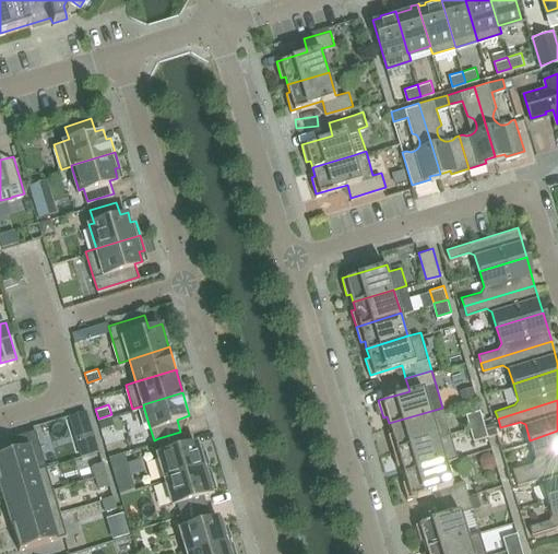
[(99,448),(87,408),(69,413),(81,454),(99,448)]
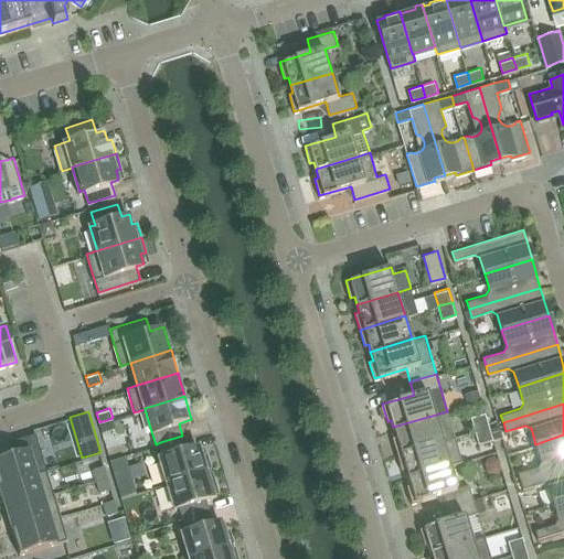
[(395,436),(392,437),(396,453),(455,436),(447,411),(393,427),(395,436)]
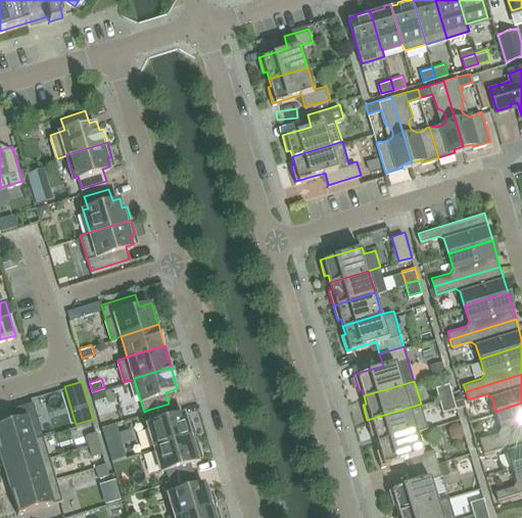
[(435,385),(439,398),(453,394),(449,381),(435,385)]
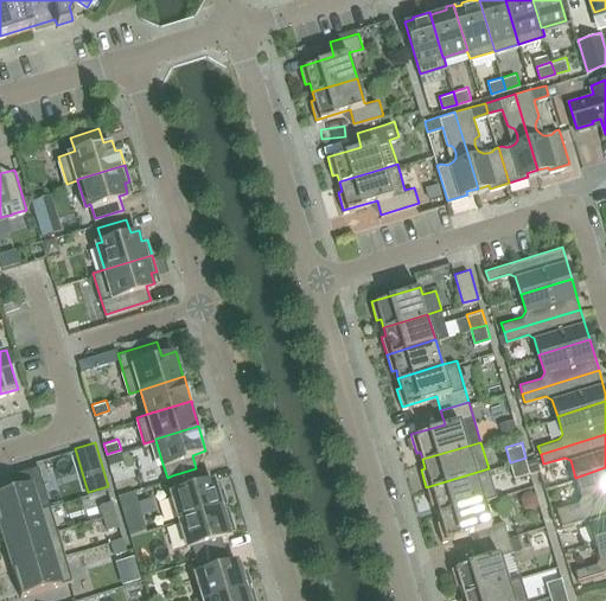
[(525,458),(510,462),(515,477),(530,472),(525,458)]
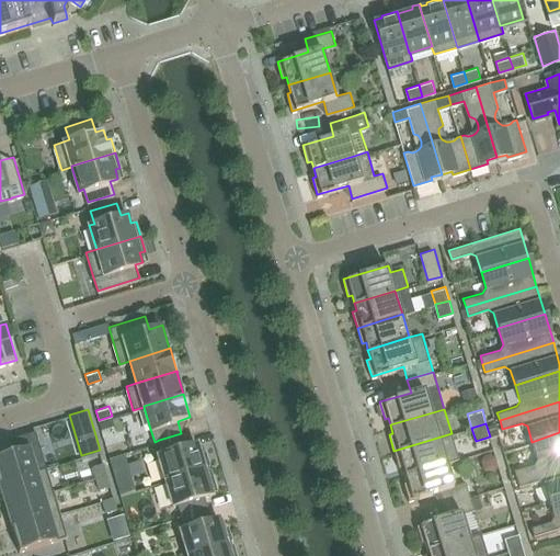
[(35,430),(0,440),(0,479),(36,469),(46,466),(35,430)]
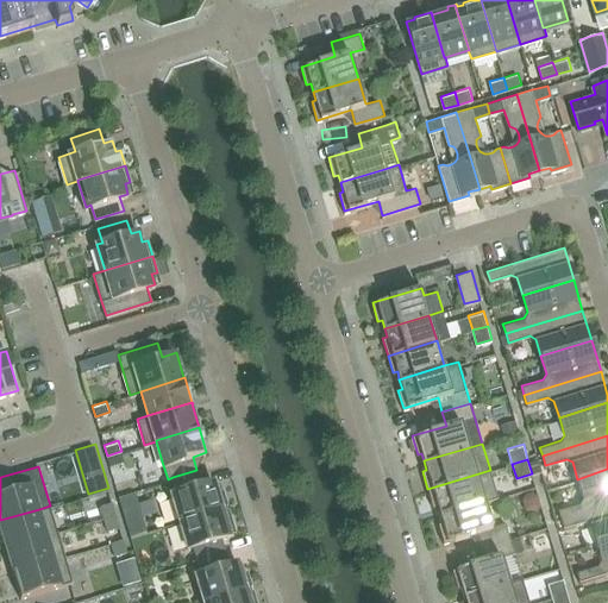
[(177,491),(171,492),(180,520),(229,506),(224,489),(218,491),(215,479),(207,483),(202,469),(196,470),(173,477),(177,491)]
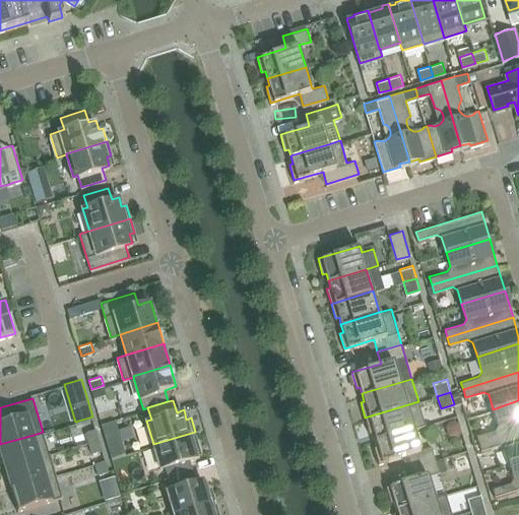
[(476,434),(478,442),(518,429),(518,400),(493,409),(498,424),(495,429),(476,434)]
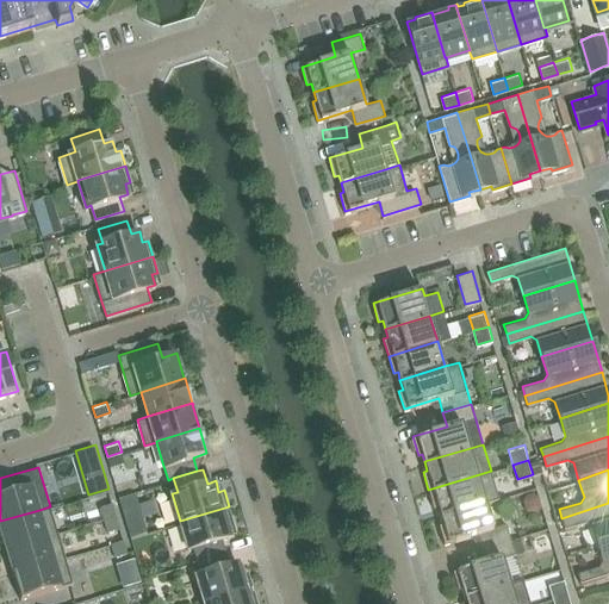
[(491,471),(428,490),(434,506),(437,505),(441,515),(485,502),(499,498),(491,471)]
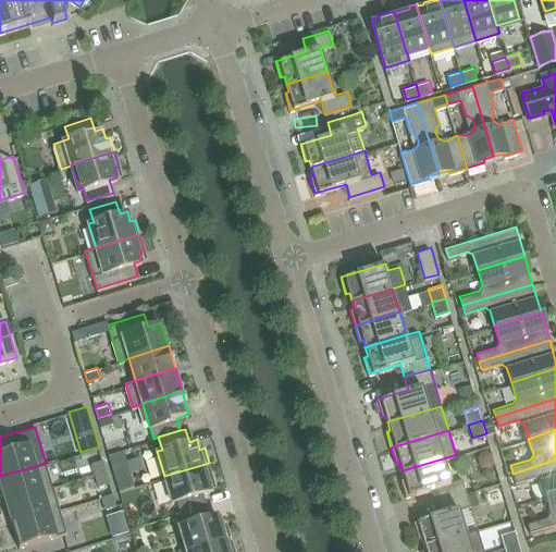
[(126,468),(158,457),(150,437),(120,448),(126,468)]
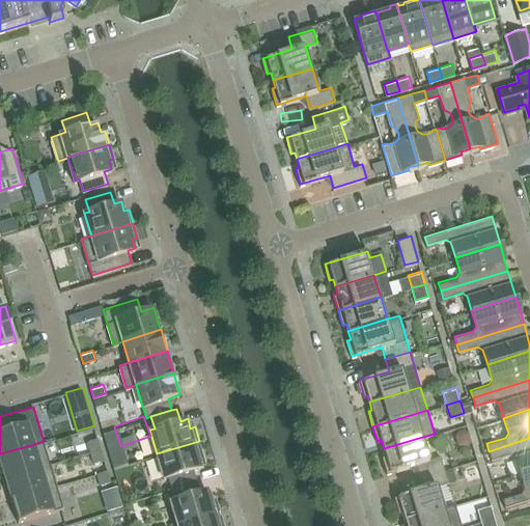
[(98,437),(87,440),(90,450),(101,447),(98,437)]
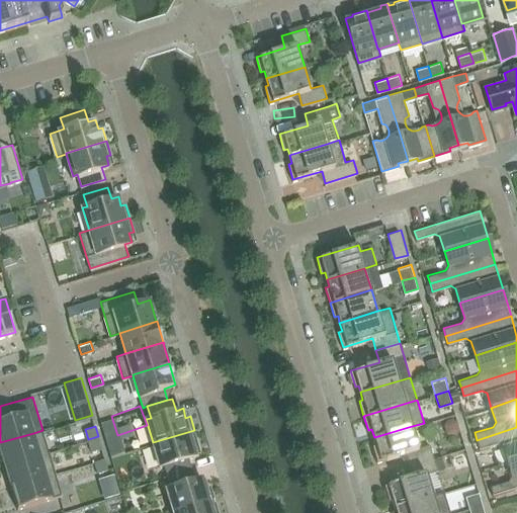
[(375,444),(372,445),(377,460),(406,451),(410,463),(434,456),(430,443),(418,446),(412,426),(374,437),(375,444)]
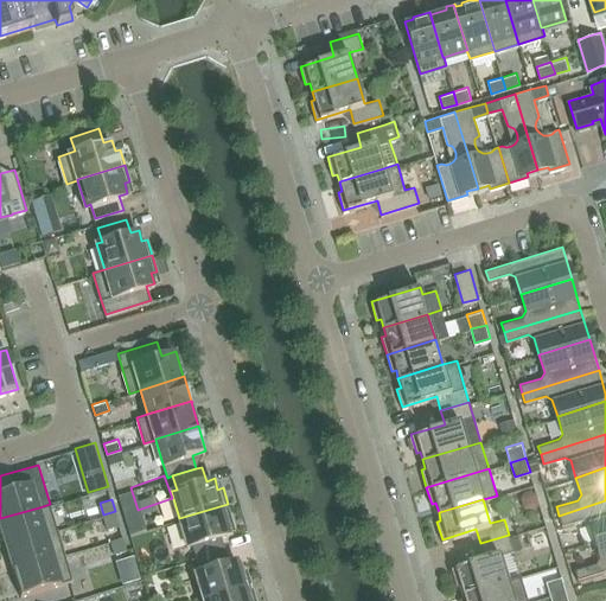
[(588,522),(594,539),(605,535),(605,500),(559,516),(562,525),(582,518),(588,522)]
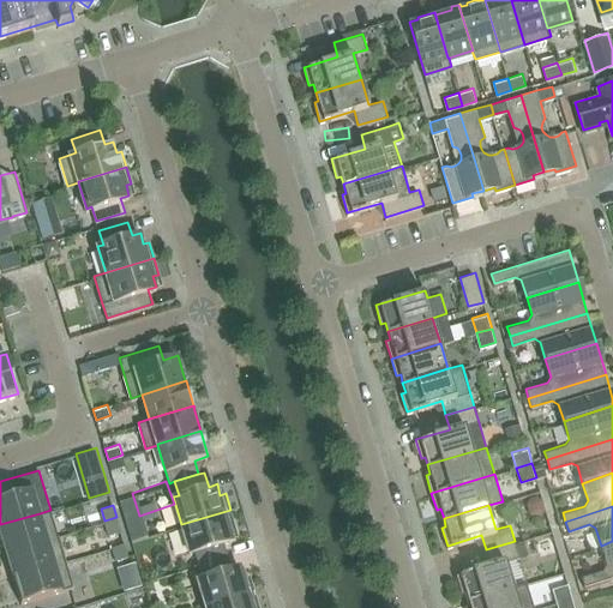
[(40,513),(0,524),(0,528),(6,551),(58,535),(50,510),(40,513)]
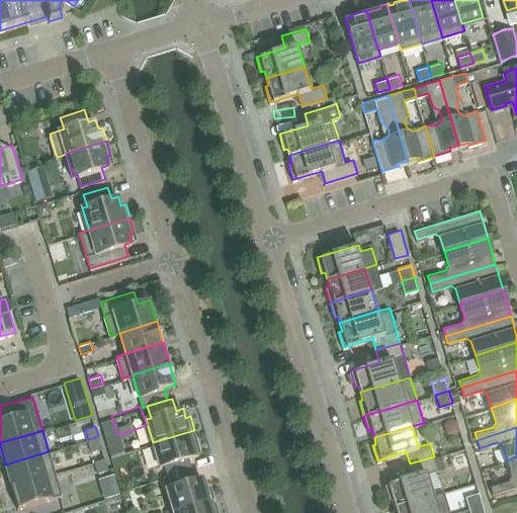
[(194,430),(153,442),(160,464),(164,463),(168,475),(193,467),(189,455),(196,453),(193,444),(198,443),(194,430)]
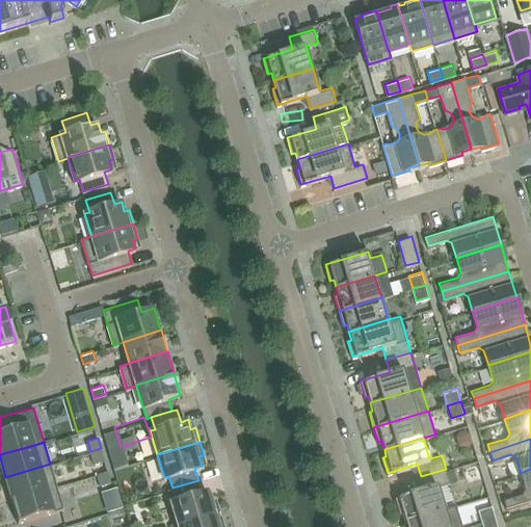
[(101,448),(90,451),(94,462),(104,459),(101,448)]
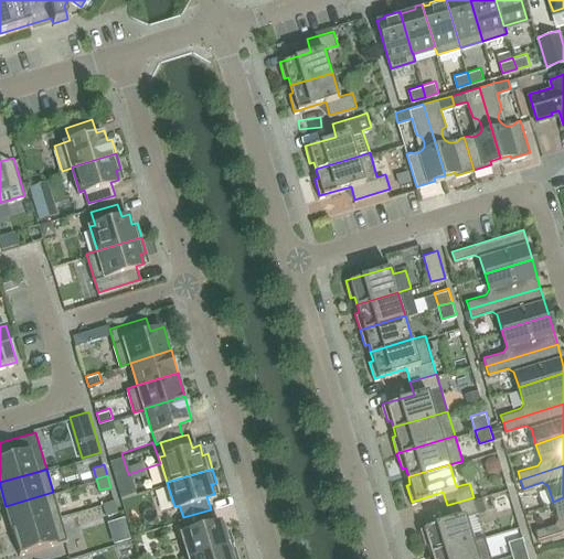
[(53,492),(6,506),(12,528),(12,529),(61,514),(53,492)]
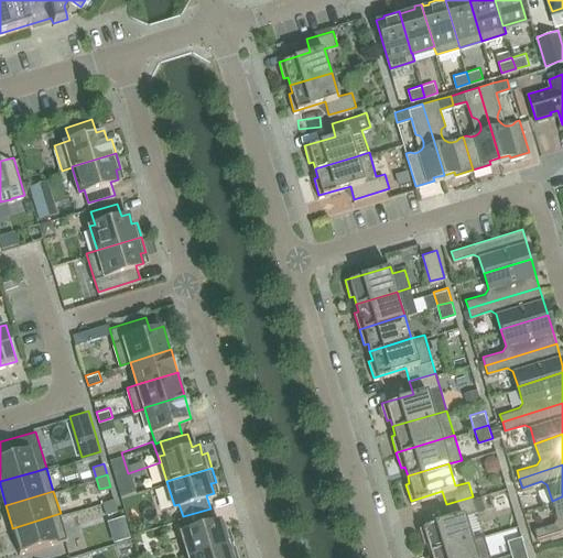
[(450,517),(419,526),(423,544),(428,543),(430,549),(471,537),(464,514),(477,511),(473,496),(446,504),(450,517)]
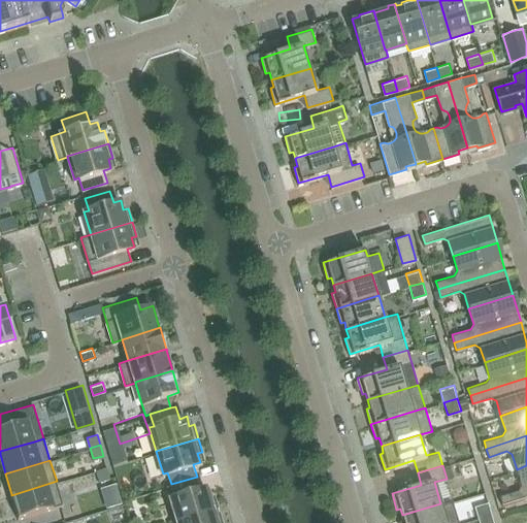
[(526,465),(517,469),(521,484),(518,489),(499,494),(502,503),(526,495),(526,465)]
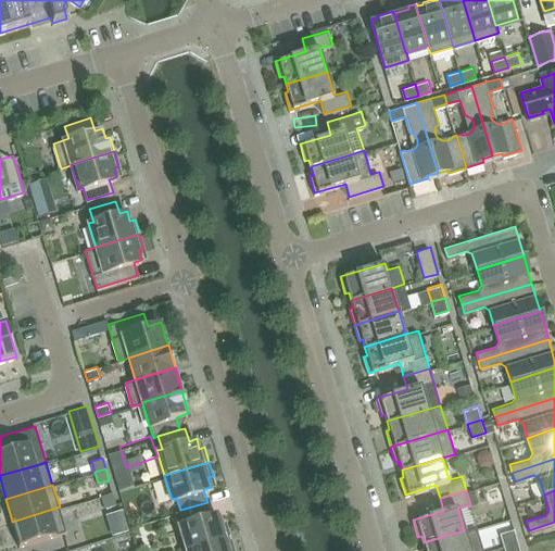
[(112,491),(102,495),(105,505),(116,502),(112,491)]
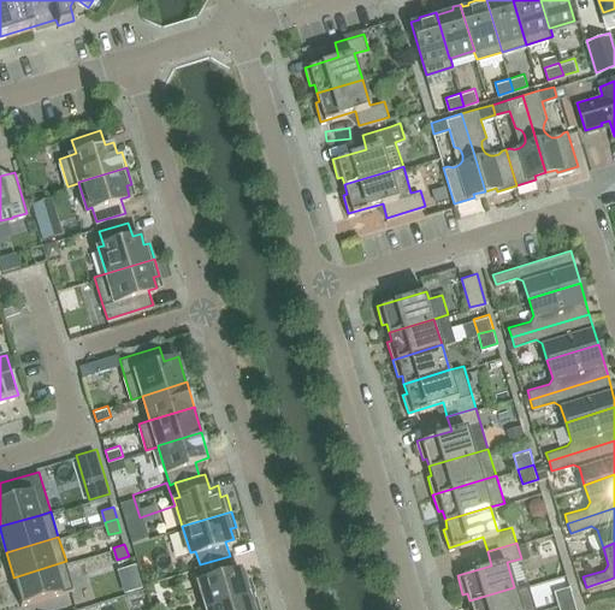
[(203,579),(197,580),(206,608),(255,593),(250,576),(246,579),(242,567),(234,570),(230,556),(200,564),(203,579)]
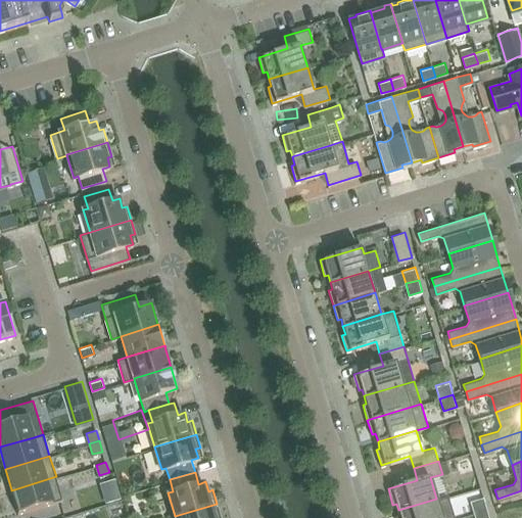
[(56,476),(11,490),(18,512),(62,499),(56,476)]
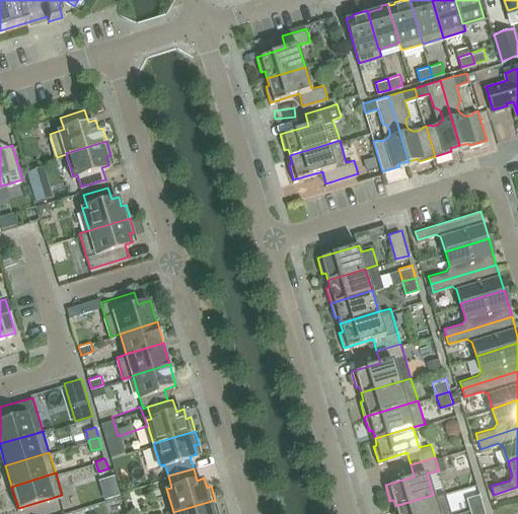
[(397,513),(396,513),(450,513),(452,513),(445,492),(433,495),(395,506),(397,513)]
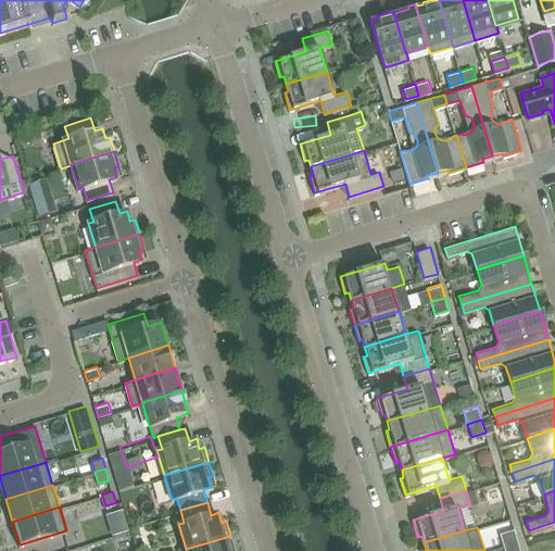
[(500,531),(504,545),(518,540),(514,527),(500,531)]
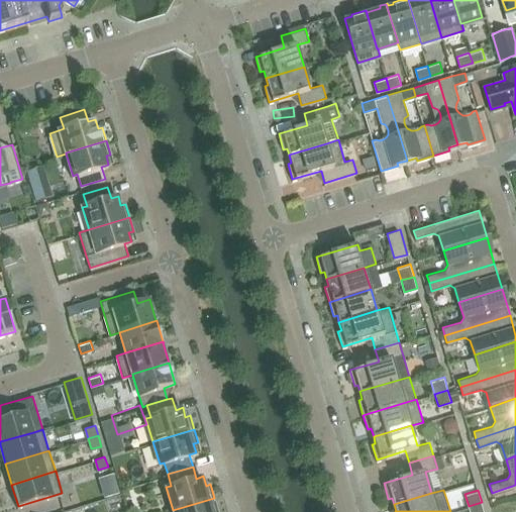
[(71,511),(109,511),(104,495),(70,506),(71,511)]
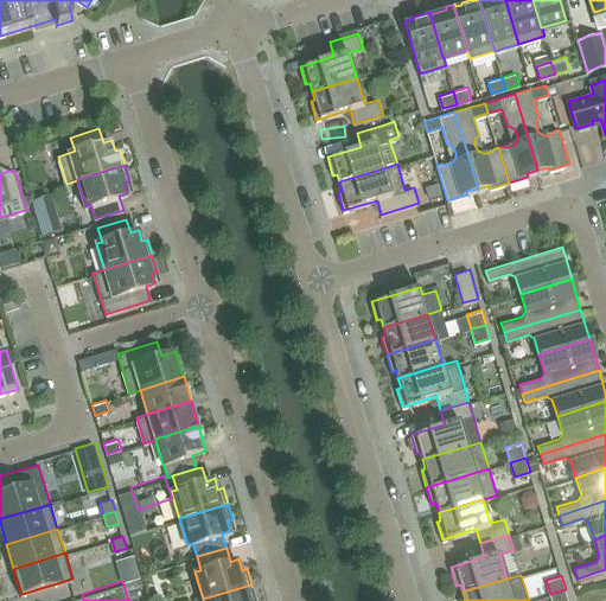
[(252,584),(203,599),(203,600),(252,600),(256,600),(252,584)]
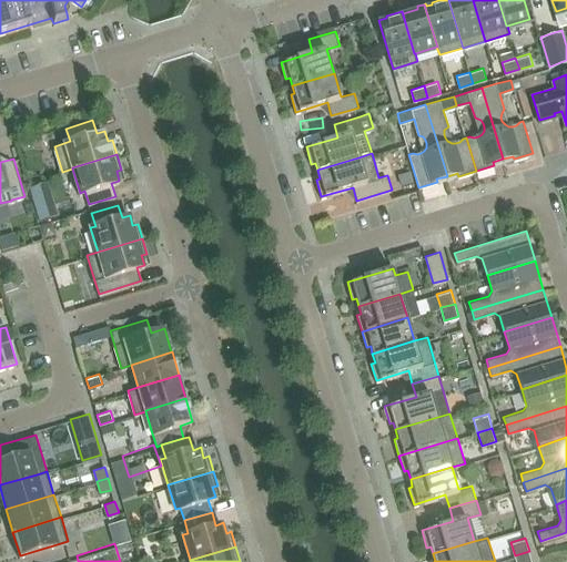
[(532,561),(529,551),(515,555),(516,561),(532,561)]
